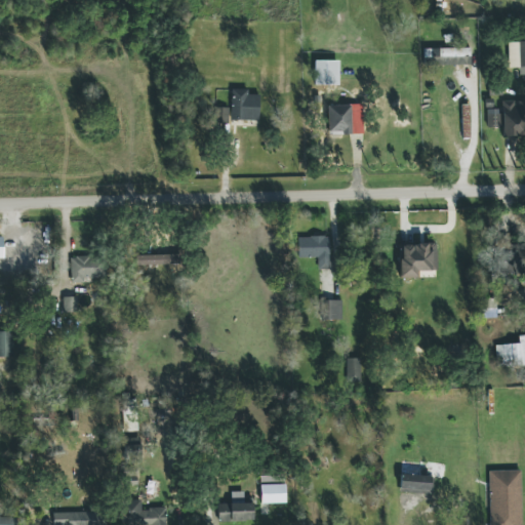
[(524,41),(508,42),(509,68),(524,67),(524,41)]
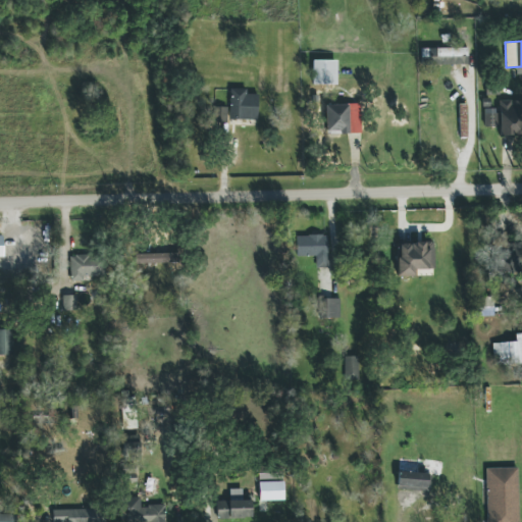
[(468,48),(421,49),(422,65),(468,64),(468,48)]
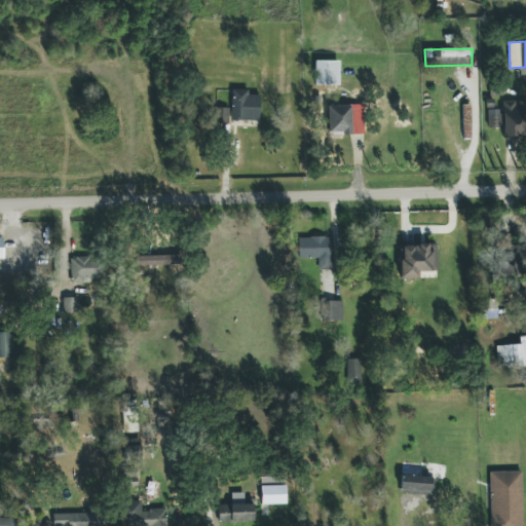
[(314,85),(339,85),(340,62),(315,61),(314,85)]
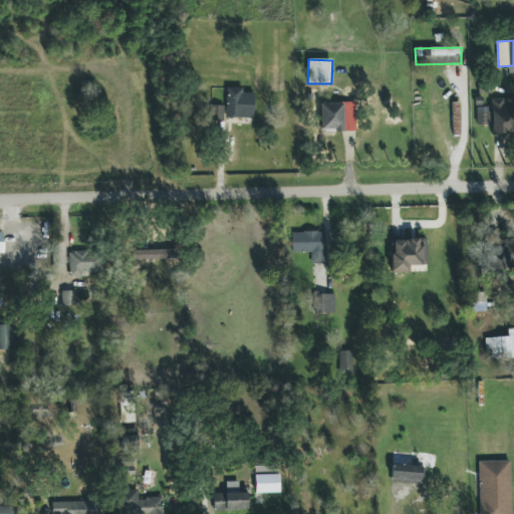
[(243,87),(227,87),(226,117),(254,118),(254,93),(243,92),(243,87)]
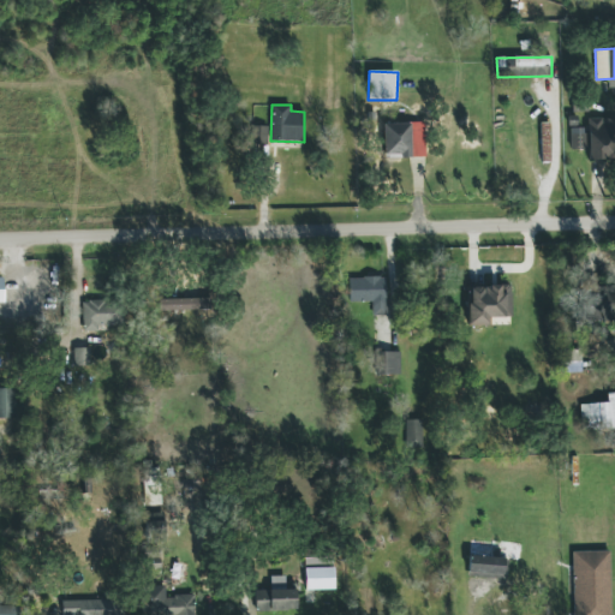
[(614,118),(589,119),(590,160),(614,159),(614,118)]
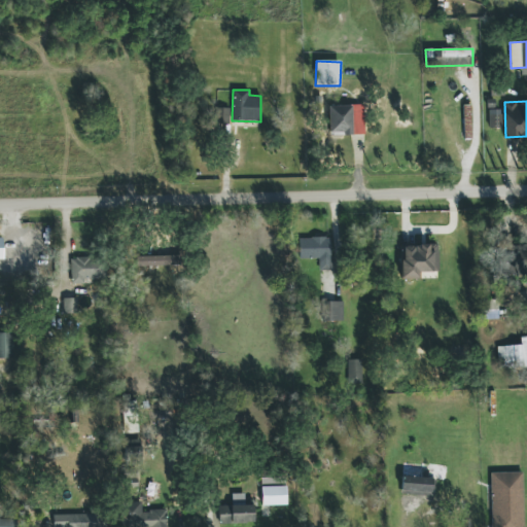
[(329,134),(364,133),(364,105),(328,106),(329,134)]
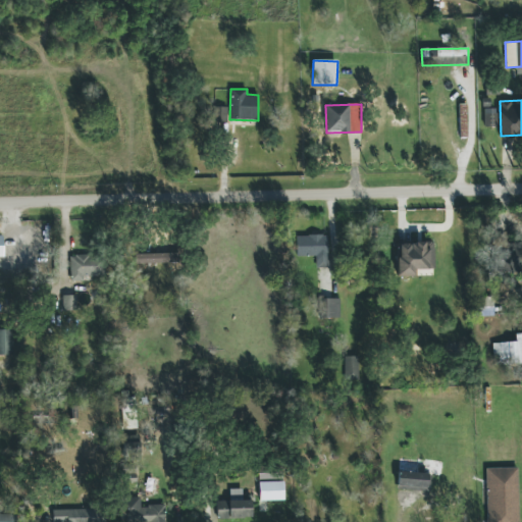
[(467,138),(466,104),(459,104),(460,138),(467,138)]
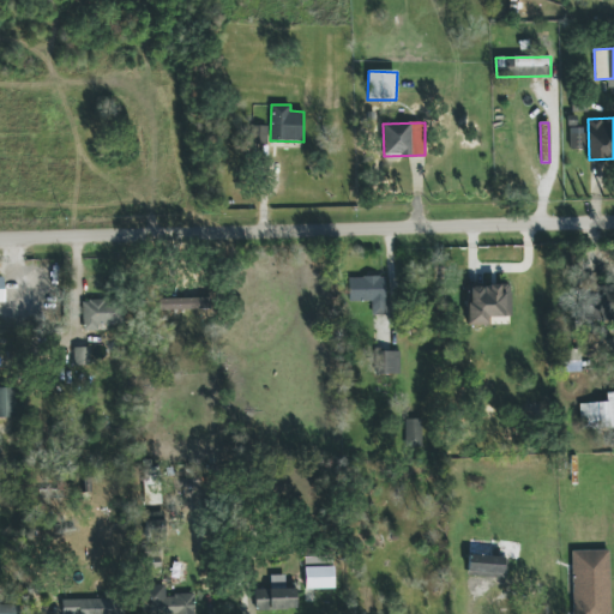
[(269,127),(253,126),(252,144),(269,144),(269,127)]
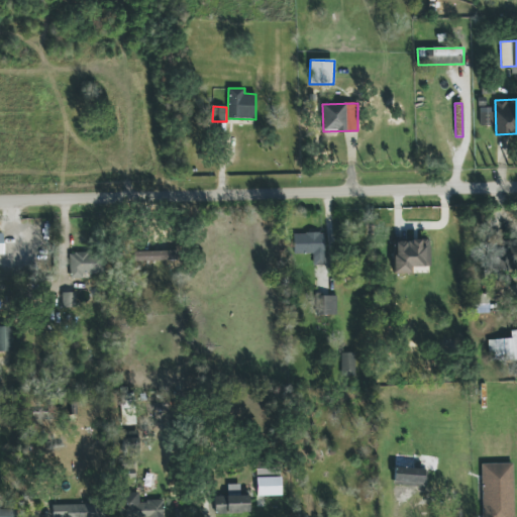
[(480,108),(480,126),(493,126),(492,108),(480,108)]
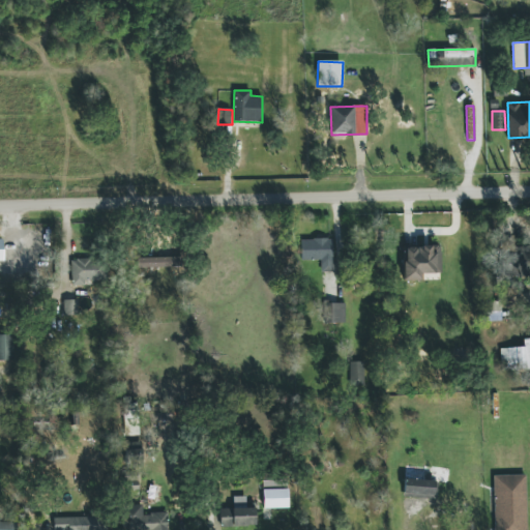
[(321,260),(321,272),(333,272),(332,239),(301,239),(301,261),(321,260)]
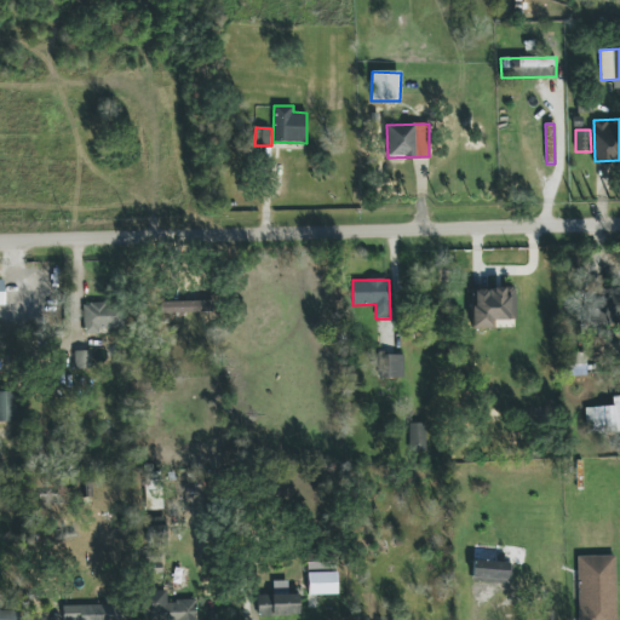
[(494,329),(494,320),(515,320),(516,288),(472,287),(471,328),(494,329)]
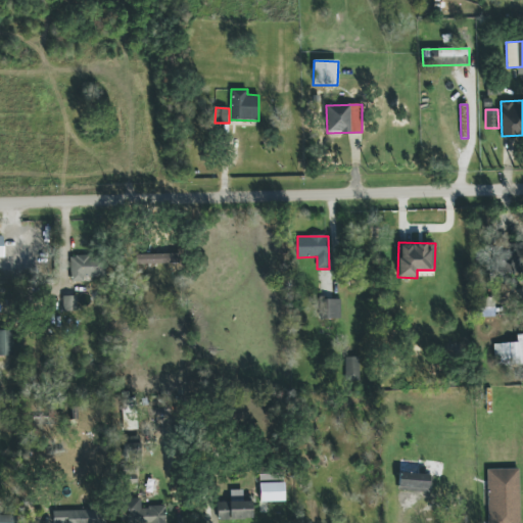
[(522,242),(498,242),(497,273),(522,274),(522,242)]
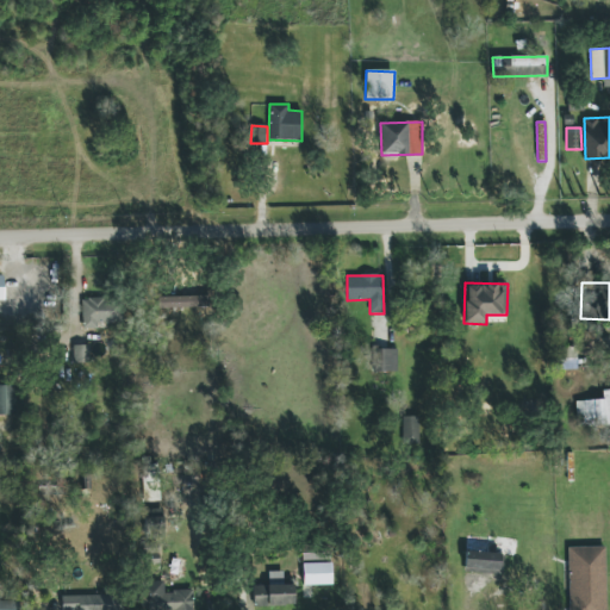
[(157,298),(157,309),(207,307),(207,296),(157,298)]
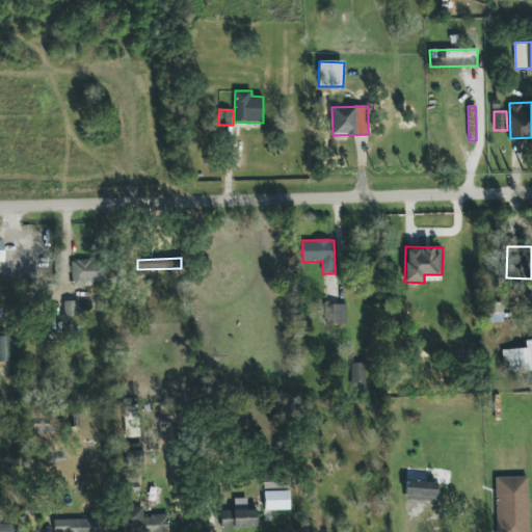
[(72,261),(72,287),(85,288),(85,282),(107,282),(107,261),(72,261)]
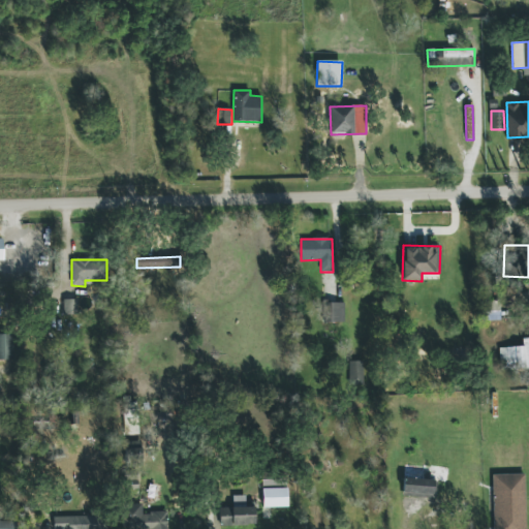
[(78,300),(63,300),(64,315),(78,315),(78,300)]
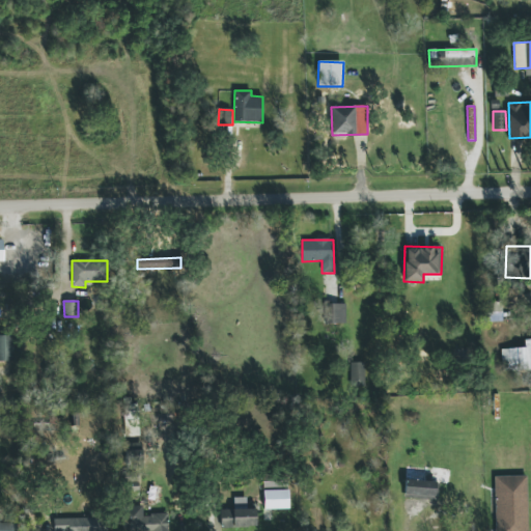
[(325,324),(345,325),(346,304),(326,304),(325,324)]
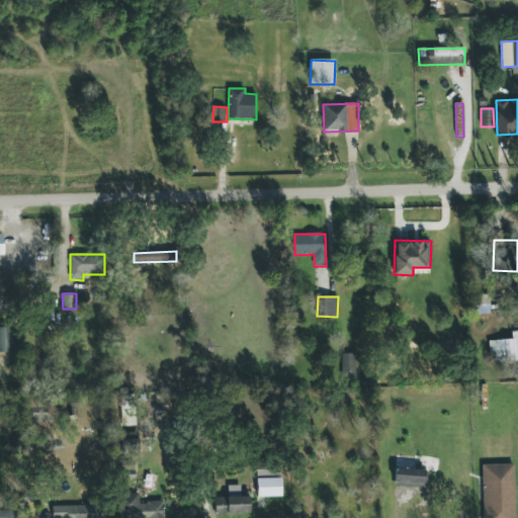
[(13,327),(0,327),(0,352),(13,352),(13,327)]
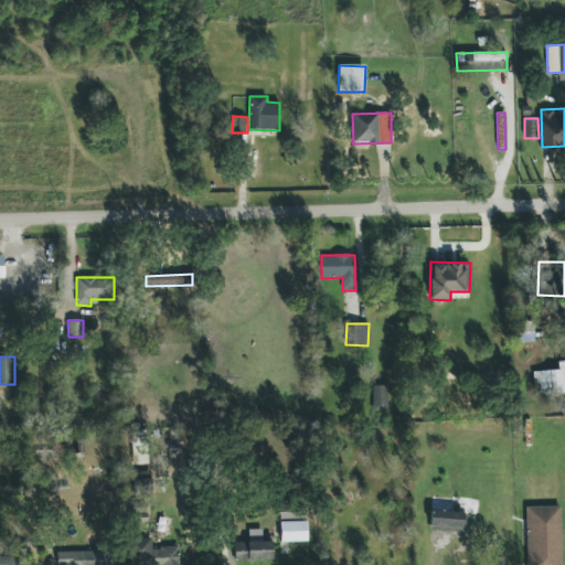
[(564,361),(558,362),(558,371),(534,372),(534,394),(564,392),(564,361)]
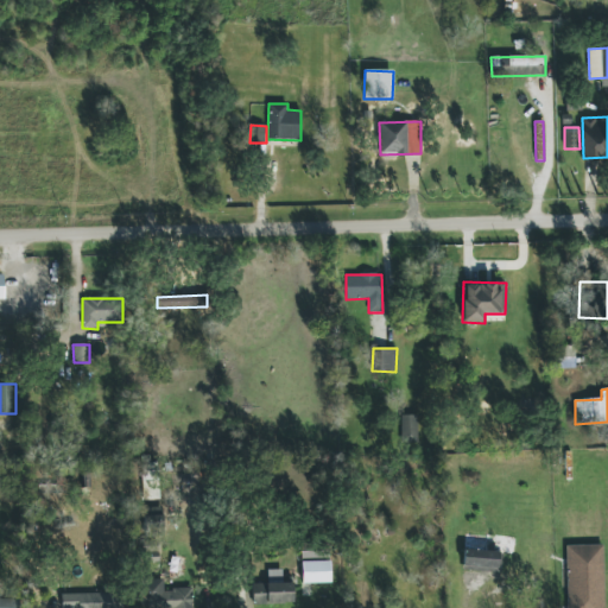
[(417,416),(401,416),(403,444),(418,444),(417,416)]
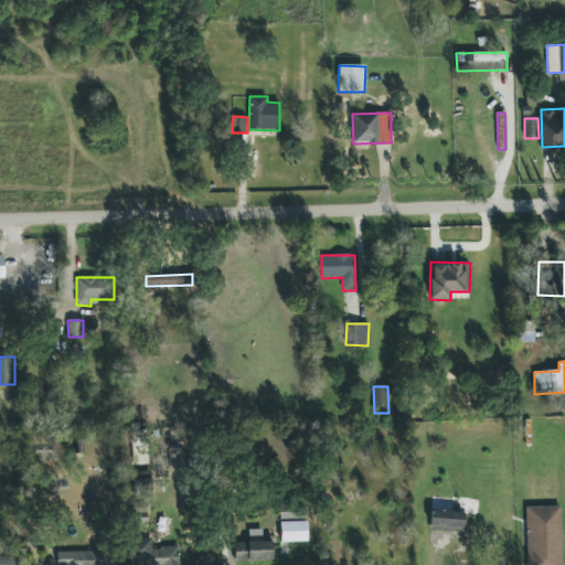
[(132,465),(145,465),(146,430),(138,430),(138,437),(134,436),(132,465)]
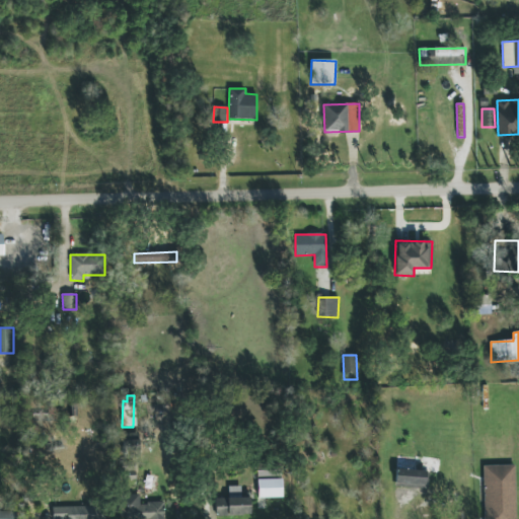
[(124,436),(124,453),(139,452),(138,435),(124,436)]
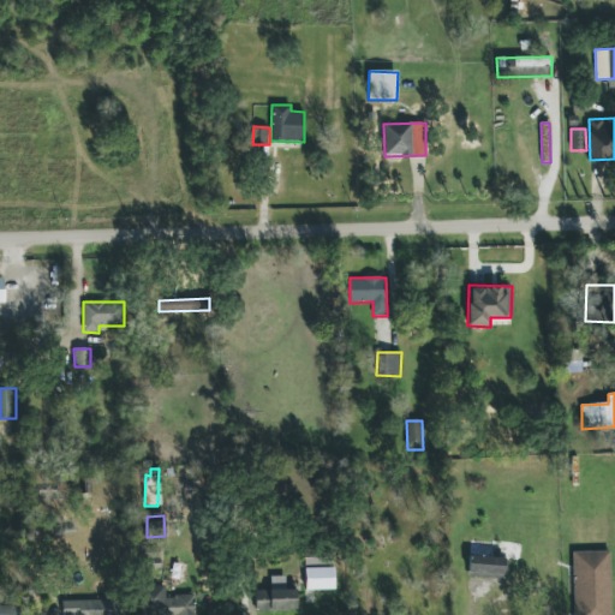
[(574,614),(573,551),(610,551),(611,614),(574,614)]
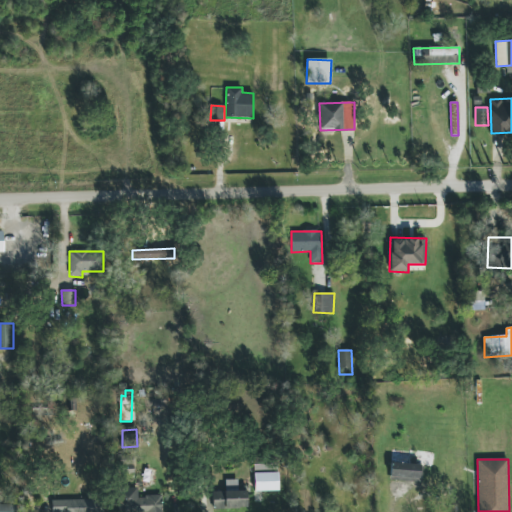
[(422,481),(423,464),(390,463),(390,480),(422,481)]
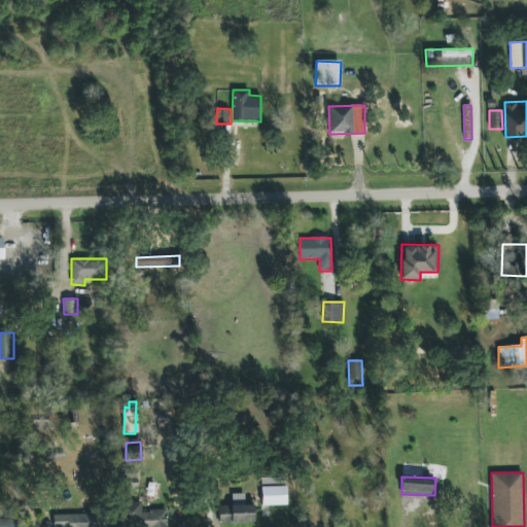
[(260,479),(261,486),(285,485),(284,478),(260,479)]
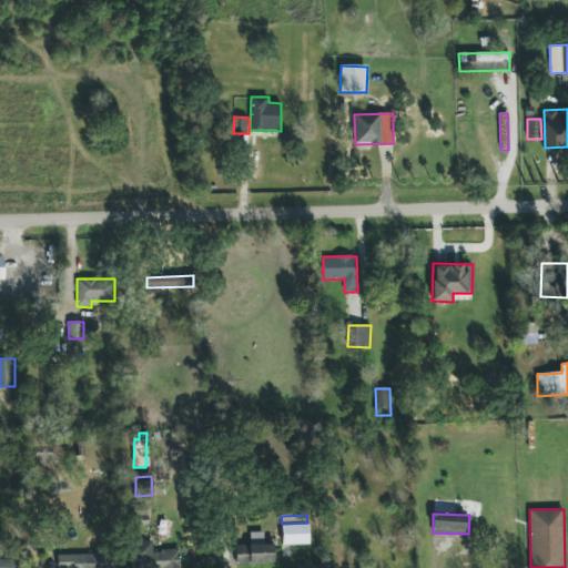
[(283,546),(310,545),(308,525),(282,525),(283,546)]
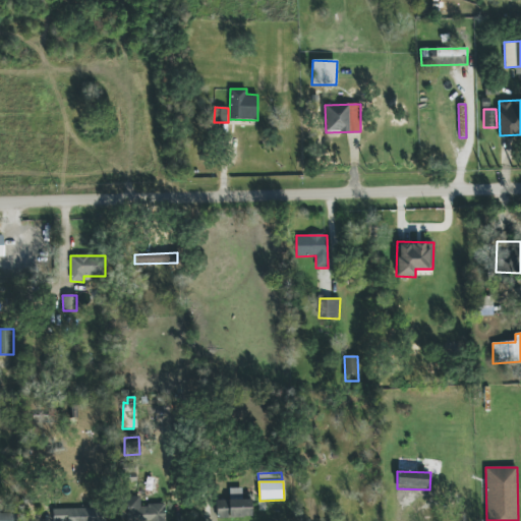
[(165,520),(165,504),(140,505),(140,497),(121,498),(121,520),(165,520)]
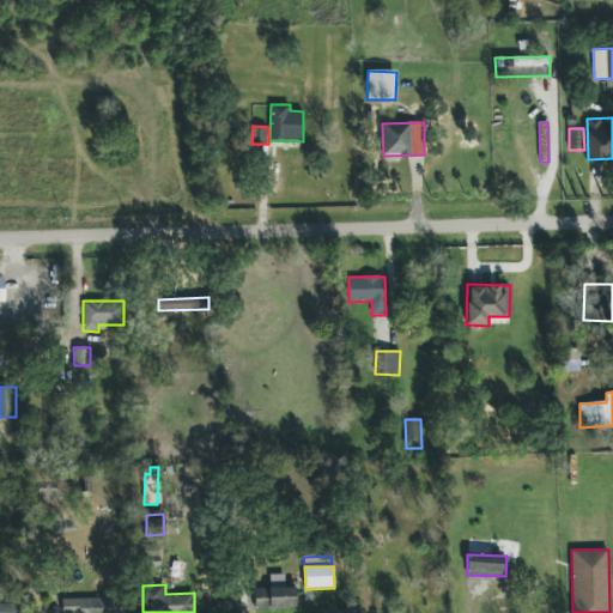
[(296,588),(254,589),(255,610),(296,610),(296,588)]
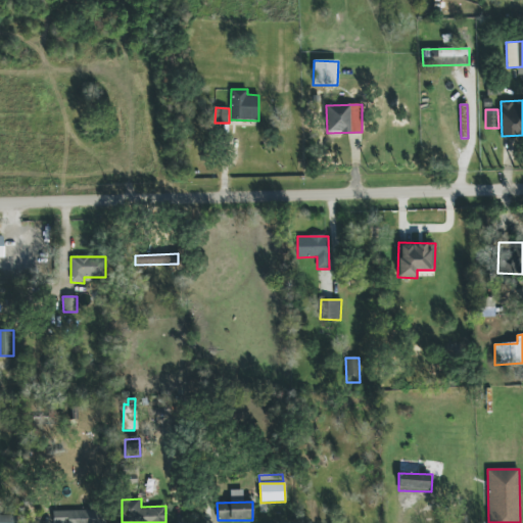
[(52,511),(52,522),(104,522),(105,510),(52,511)]
